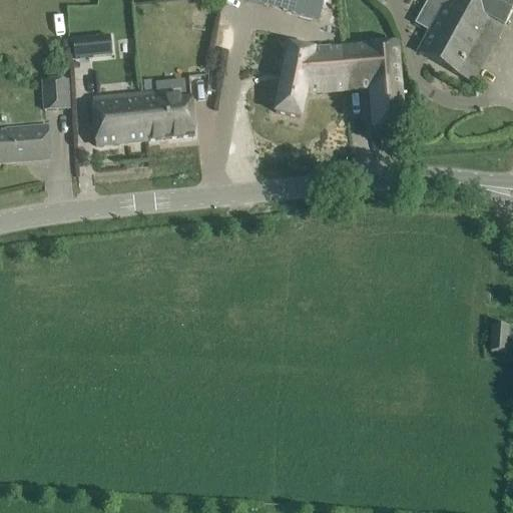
[(319,20),(324,0),(243,0),(243,1),(319,20)]
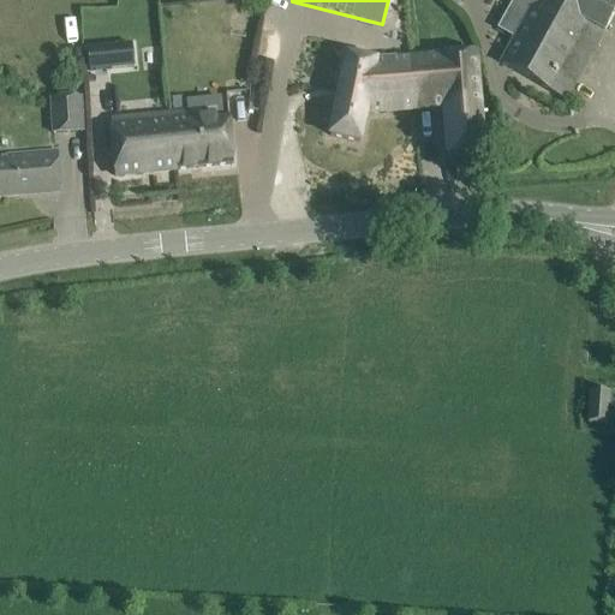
[(503,0),(512,5),(531,15),(533,10),(581,37),(578,45),(592,53),(614,12),(614,4),(608,0),(503,0)]
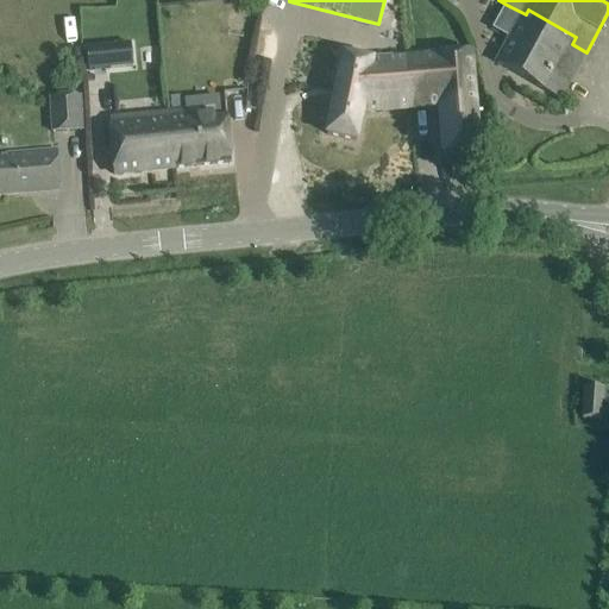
[(510,42),(497,64),(560,100),(586,52),(572,44),(576,37),(528,10),(526,14),(525,14),(510,42)]
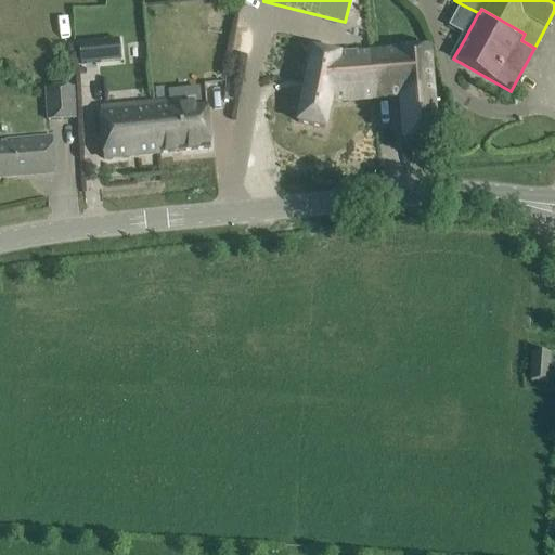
[(94,47),(80,48),(82,65),(100,63),(99,61),(100,61),(125,57),(124,43),(94,47)]
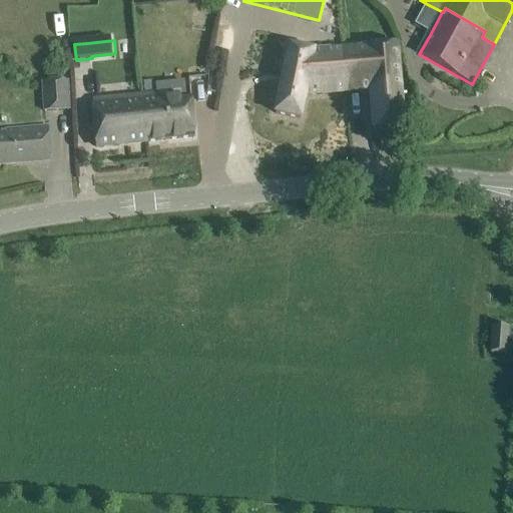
[(290,47),(275,114),(300,119),(305,96),(370,91),(373,129),(403,127),(397,45),(314,52),(290,47)]
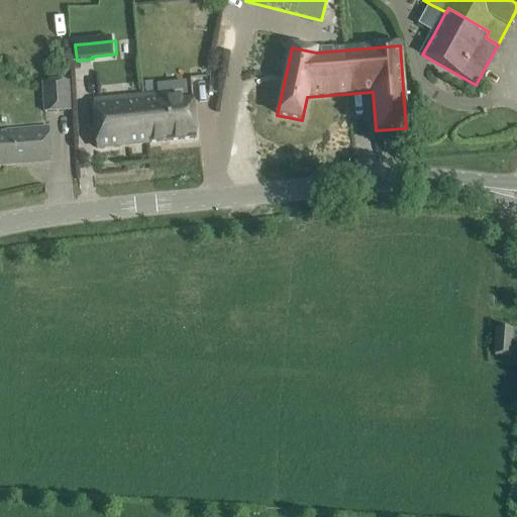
[(68,112),(66,83),(43,84),(44,113),(68,112)]
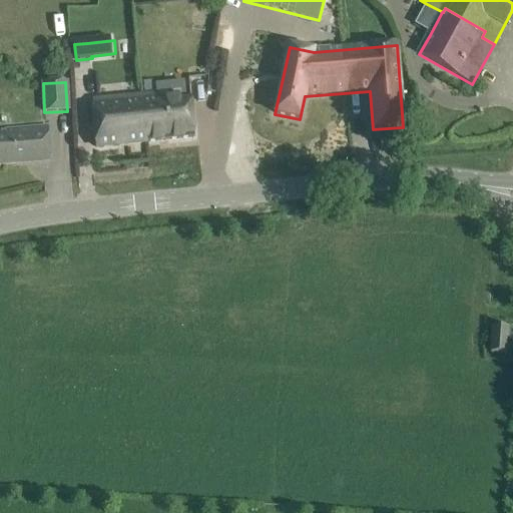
[(156,95),(140,97),(145,143),(194,138),(190,98),(156,101),(156,95)]
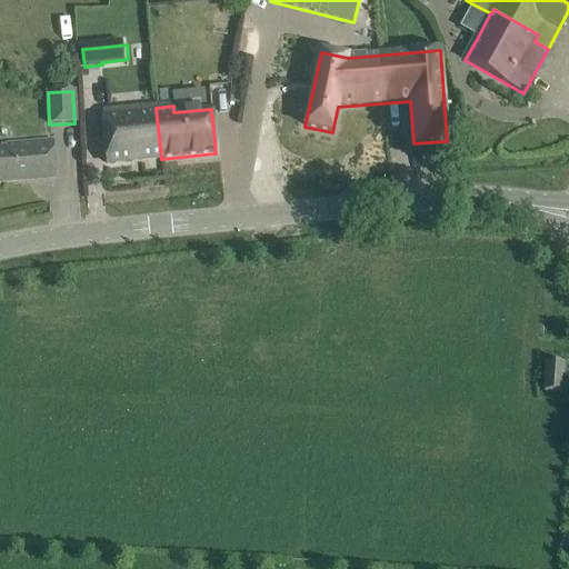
[(156,108),(113,112),(113,119),(102,120),(107,165),(161,159),(156,108)]
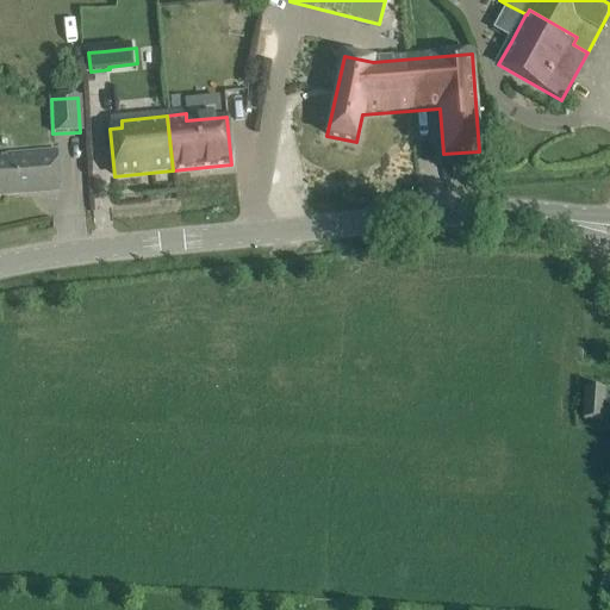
[(0,195),(60,192),(57,168),(57,151),(1,156),(0,155),(0,195)]
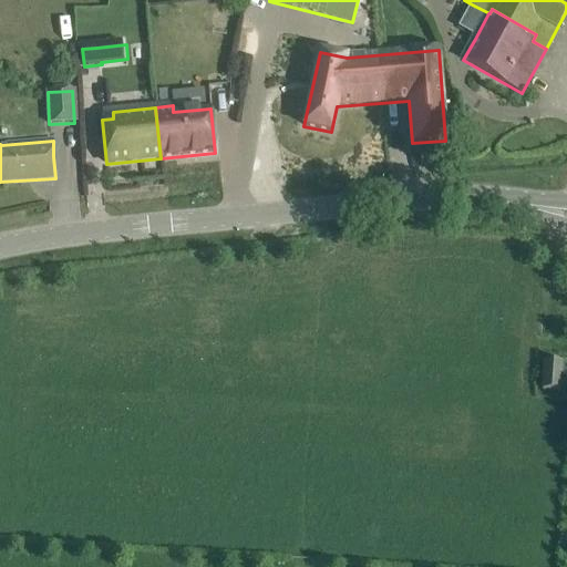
[(562,362),(544,361),(542,391),(559,392),(562,362)]
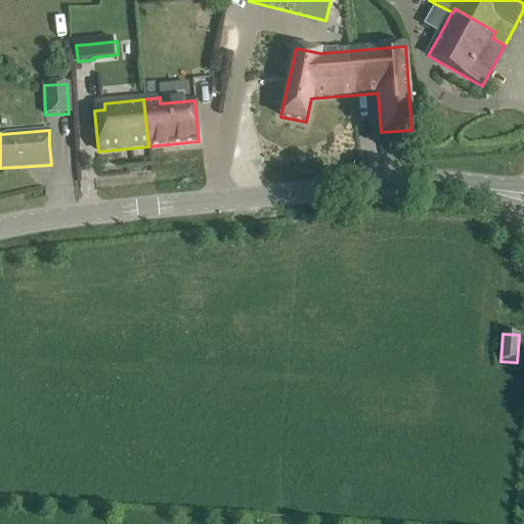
All buildings are outlined.
